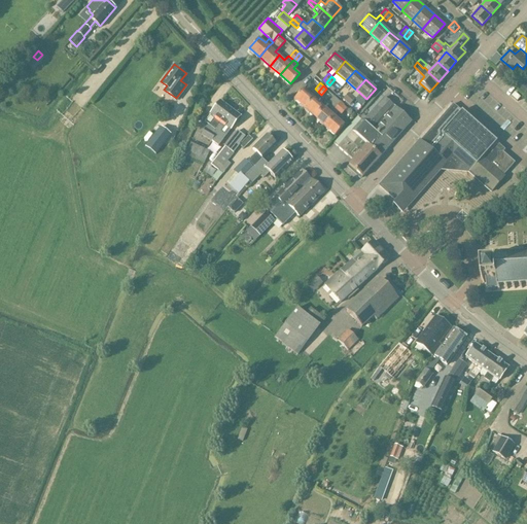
[(303,88),(293,98),(304,107),(313,97),(318,92),(315,89),(314,89),(310,94),(303,88)]
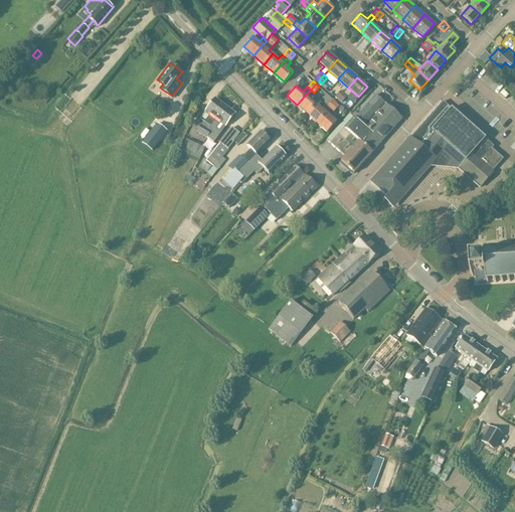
[(335,96),(338,99),(344,92),(341,89),(335,96)]
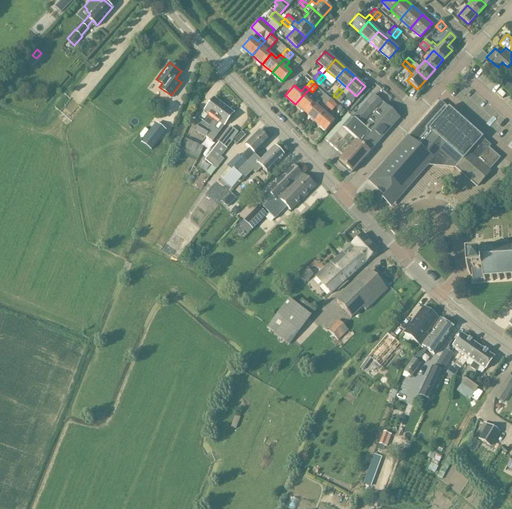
[(506,92),(500,88),(497,91),(503,96),(506,92)]
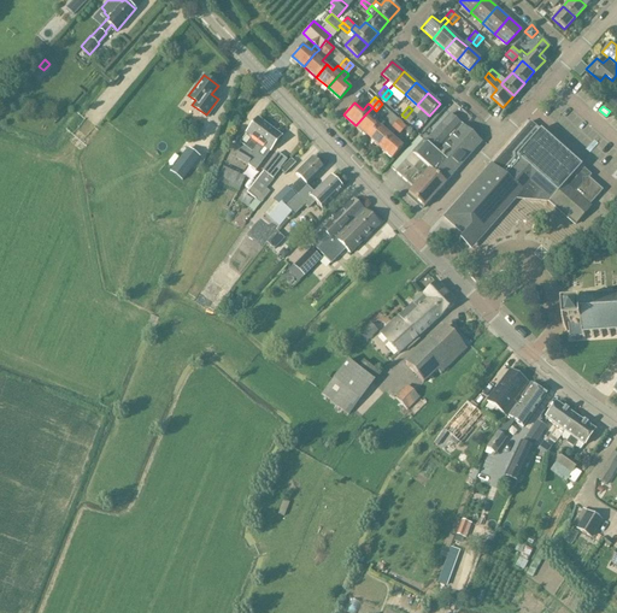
[(366,113),(356,125),(368,136),(378,124),(371,118),(377,112),(376,111),(372,107),(366,113)]
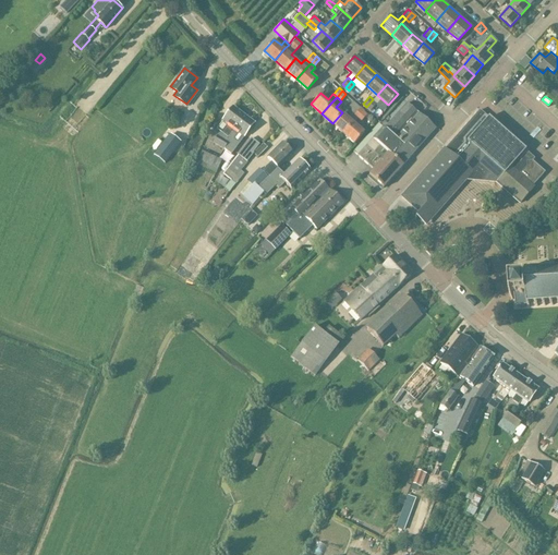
[(373,99),(366,107),(370,110),(376,103),(373,99)]
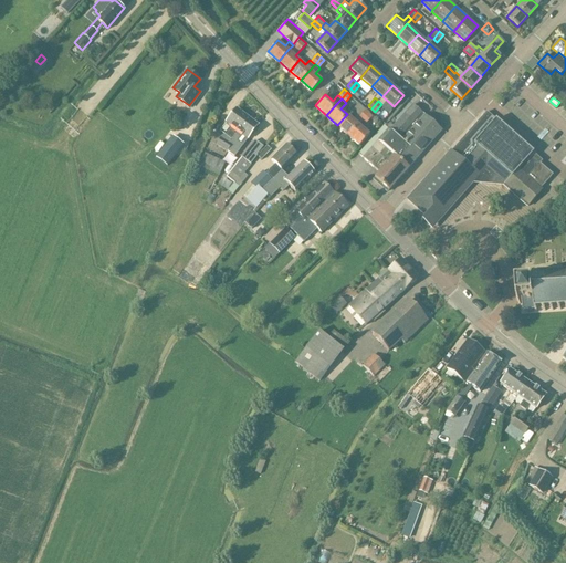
[(186,112),(185,111),(188,106),(182,103),(178,110),(173,106),(168,112),(180,121),(186,112)]
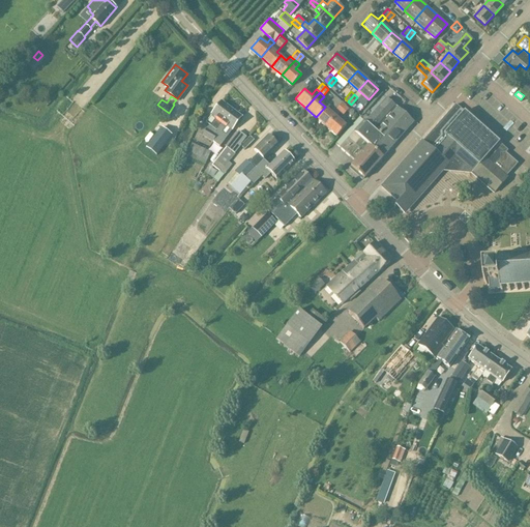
[(361,117),(391,145),(413,120),(398,106),(396,107),(394,105),(395,104),(386,96),(367,116),(364,114),(361,117)]
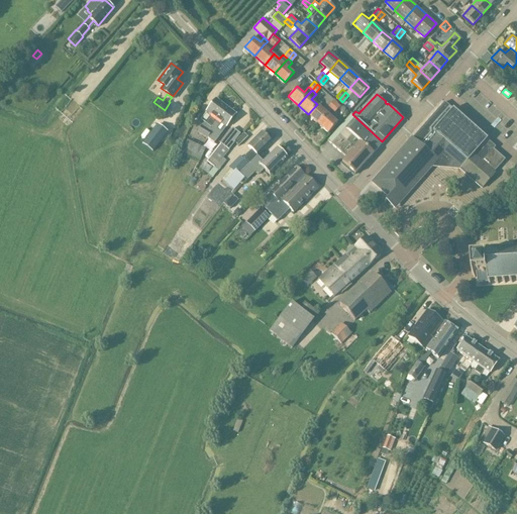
[(207,129),(226,104),(216,97),(206,110),(210,113),(202,124),(201,123),(196,129),(206,137),(210,131),(207,129)]
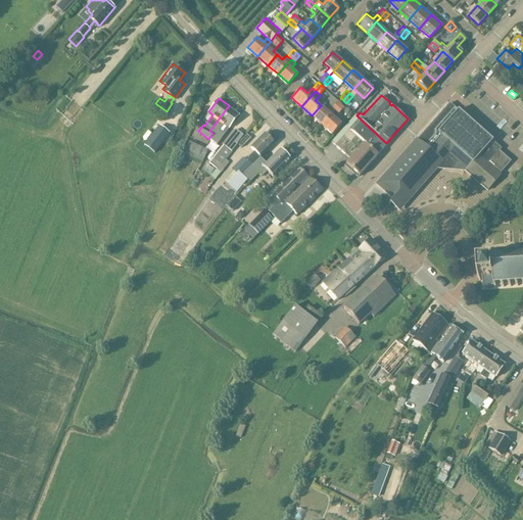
[(334,103),(332,106),(335,109),(341,103),(337,100),(334,103)]
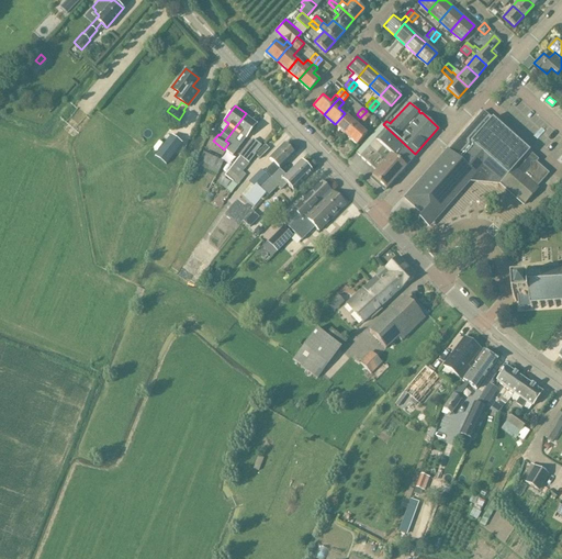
[(345,113),(335,124),(346,134),(356,123),(360,118),(357,114),(359,111),(357,109),(350,118),(345,113)]
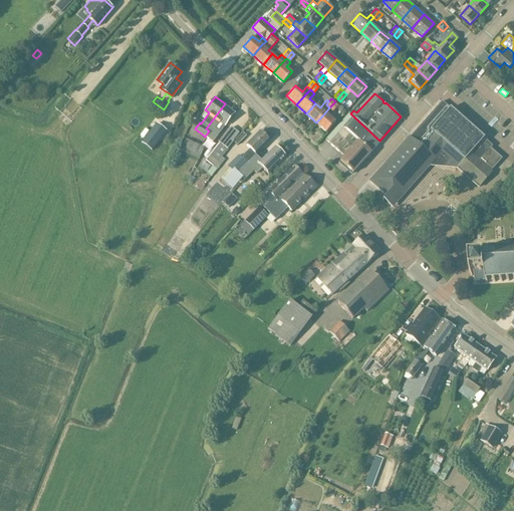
[(410,136),(370,180),(386,194),(382,198),(387,194),(395,201),(430,163),(438,164),(438,165),(450,166),(450,165),(453,162),(460,155),(465,159),(471,152),(479,159),(485,151),(485,147),(490,147),(492,145),(442,99),(410,136)]
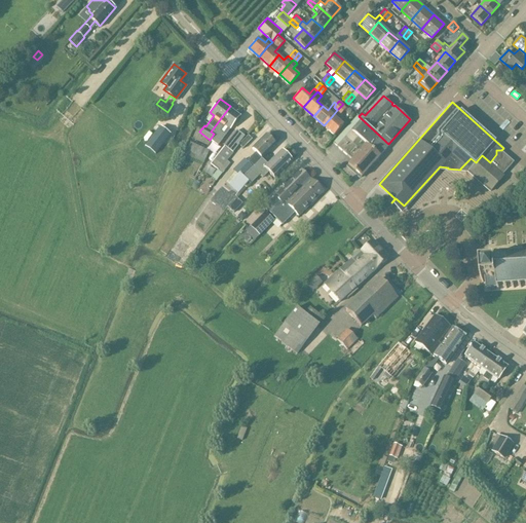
[(343,104),(337,110),(340,113),(346,106),(343,104)]
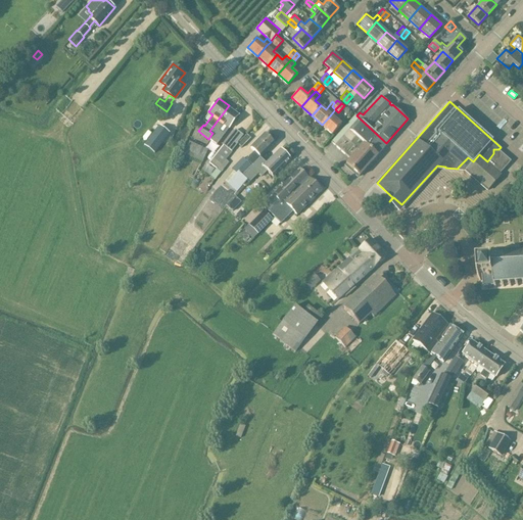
[(239,113),(229,105),(209,131),(212,133),(208,139),(216,144),(221,137),(220,135),(222,133),(224,134),(239,113)]
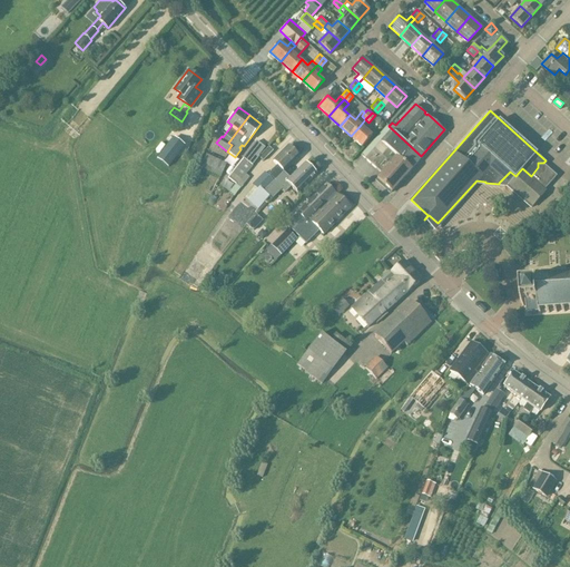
[(421,156),(389,126),(386,124),(361,153),(365,157),(381,139),(411,167),(421,156)]
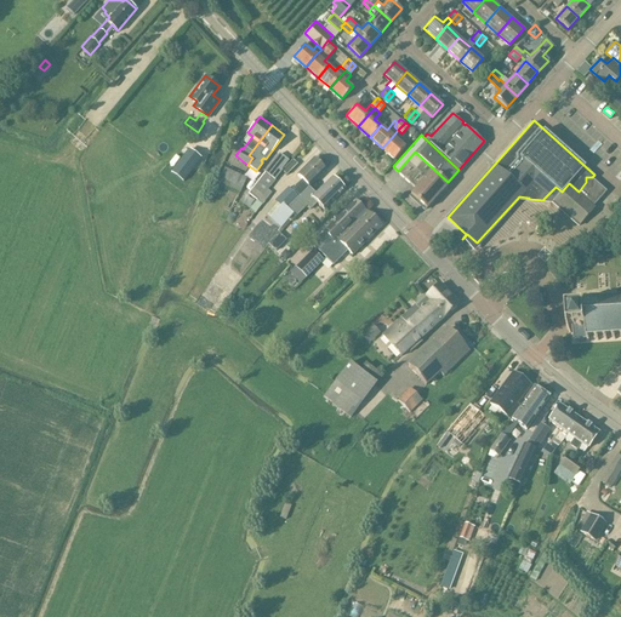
[(393,136),(382,148),(394,158),(405,146),(393,136)]
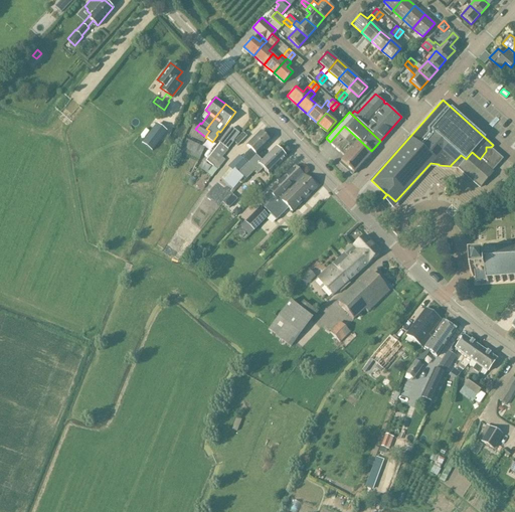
[(486,121),(503,137),(511,129),(494,113),(486,121)]
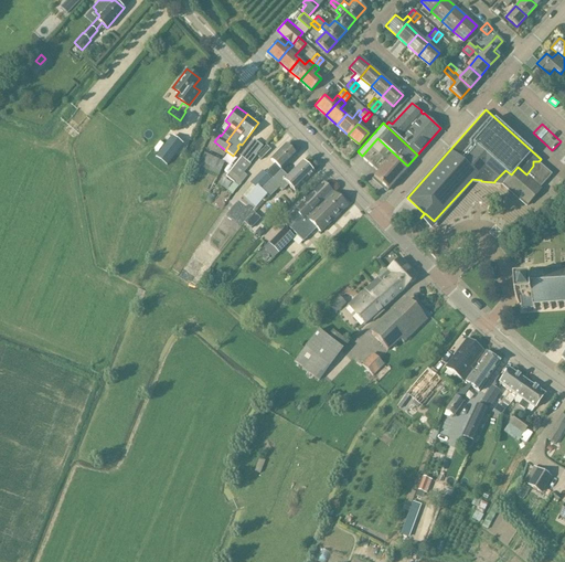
[(158,154),(156,156),(167,163),(168,161),(182,142),(171,134),(158,154)]
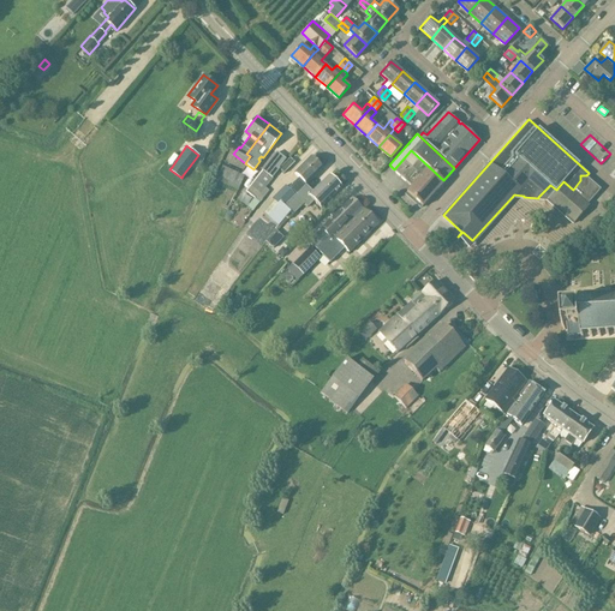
[(278,149),(246,190),(254,196),(248,204),(252,208),(260,201),(269,189),(266,186),(273,175),(280,167),(280,166),(279,166),(286,156),(278,149)]
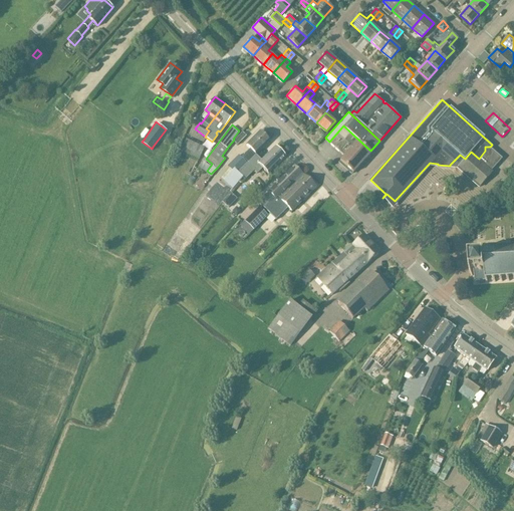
[(370,151),(343,125),(329,142),(344,155),(340,160),(352,172),(370,152),(370,151)]
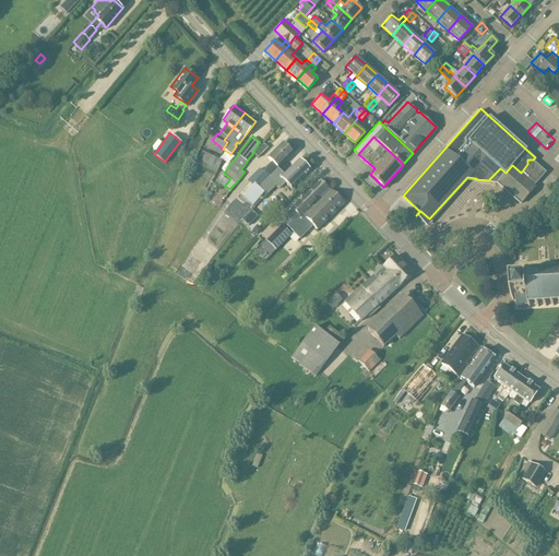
[(270,174),(277,166),(278,166),(293,151),(283,141),(268,155),(272,160),(263,167),(270,174)]
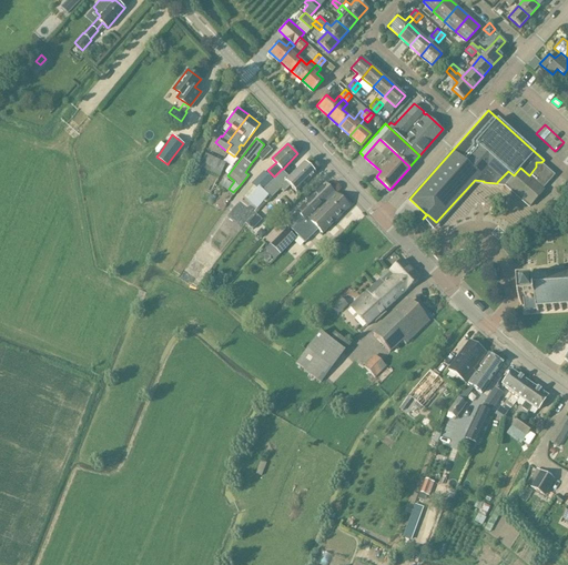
[(267,144),(259,153),(259,154),(263,158),(272,148),(267,144)]
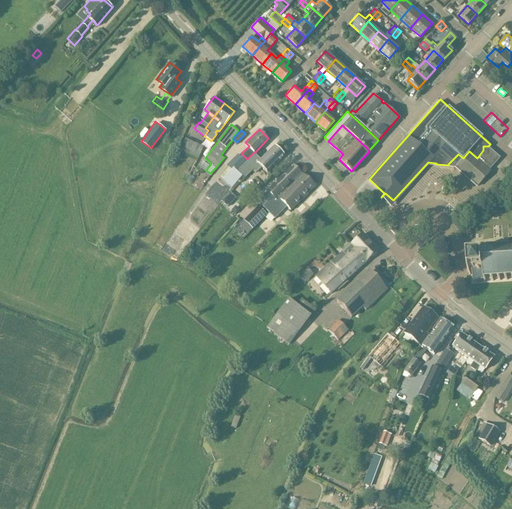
[(203,146),(185,137),(180,148),(198,157),(203,146)]
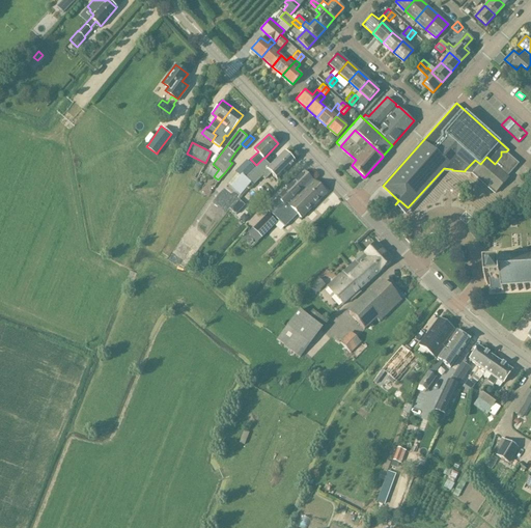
[(277,177),(295,160),(284,149),(270,163),(264,158),(263,158),(256,165),(256,166),(247,175),(254,183),(262,174),(266,177),(271,171),(277,177)]
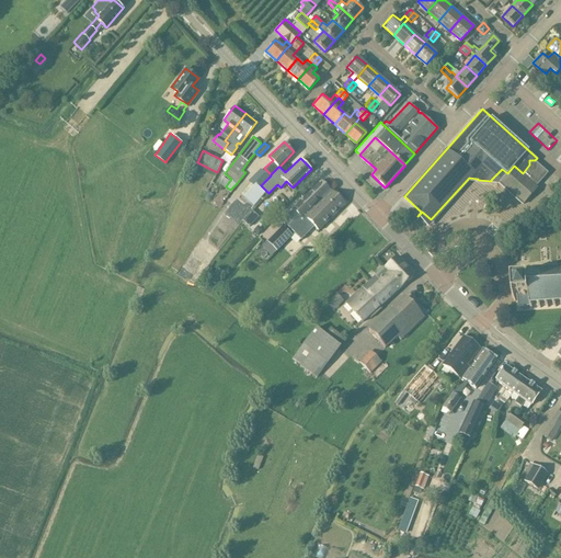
[(502,169),(494,177),(506,186),(506,188),(510,191),(511,191),(524,202),(537,186),(536,184),(548,171),(535,160),(529,160),(529,164),(523,173),(514,166),(507,173),(502,169)]
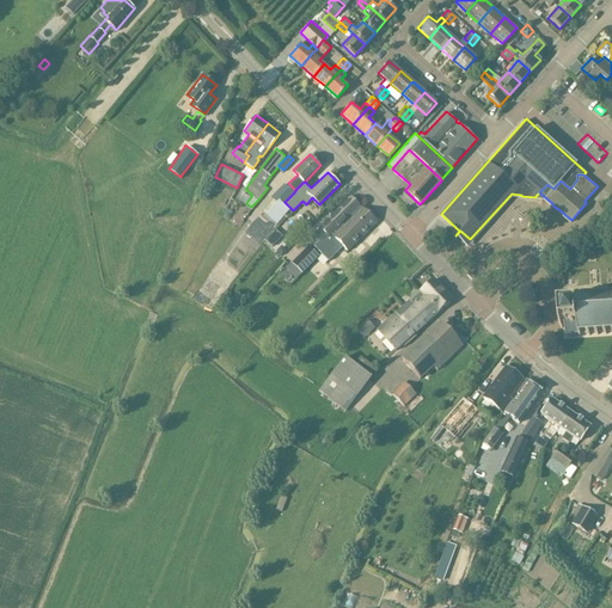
[(289,208),(282,202),(293,190),(285,182),(271,195),(274,197),(262,210),(276,222),(289,208)]
